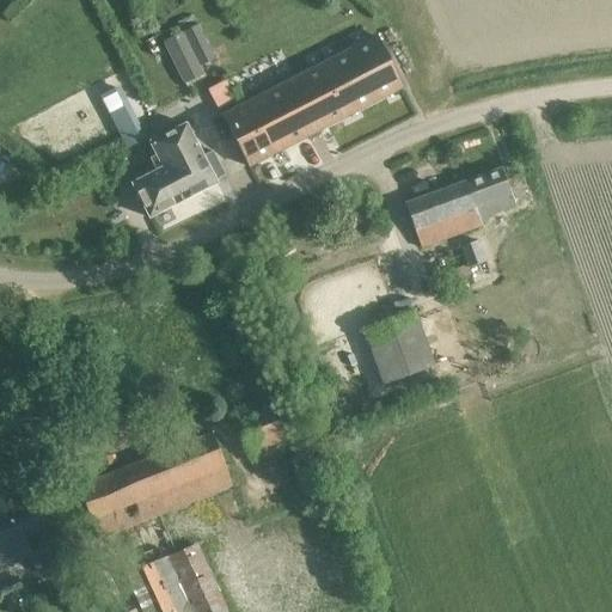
[(199,25),(163,43),(183,84),(202,74),(199,66),(214,59),(199,25)]
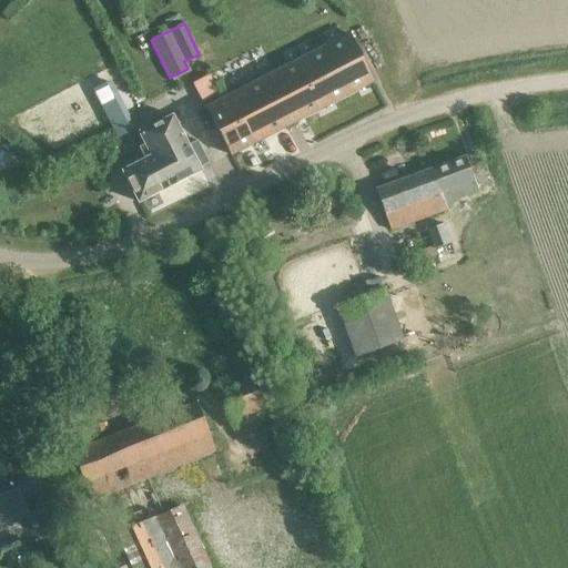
[(348,34),(205,107),(230,155),(372,82),(348,34)]
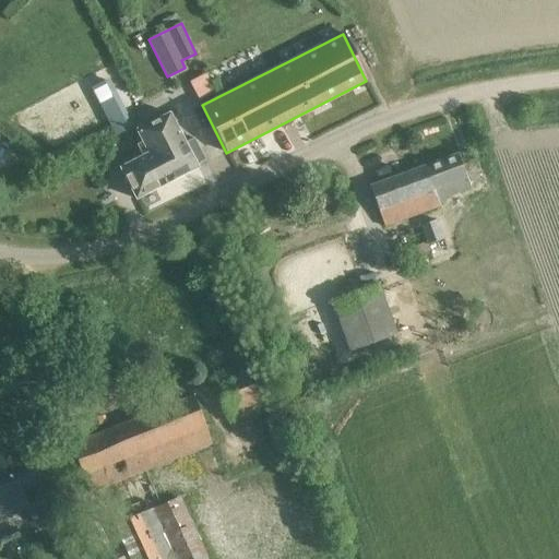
[(116,135),(129,129),(110,93),(97,99),(116,135)]
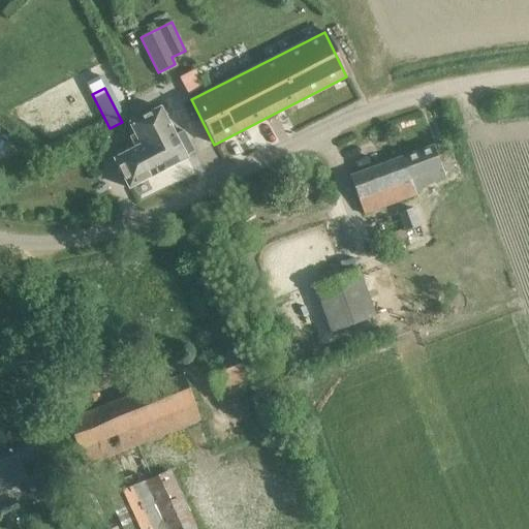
[(175,135),(160,106),(128,123),(139,145),(113,159),(128,188),(186,158),(185,156),(193,152),(183,131),(175,135)]
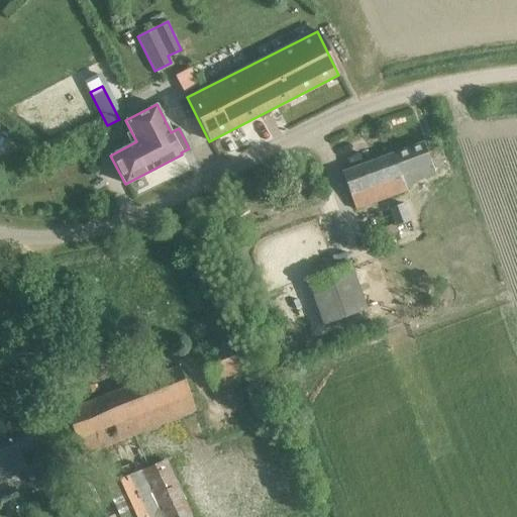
[(404,186),(433,175),(422,143),(343,174),(356,210),(406,191),(404,186)]
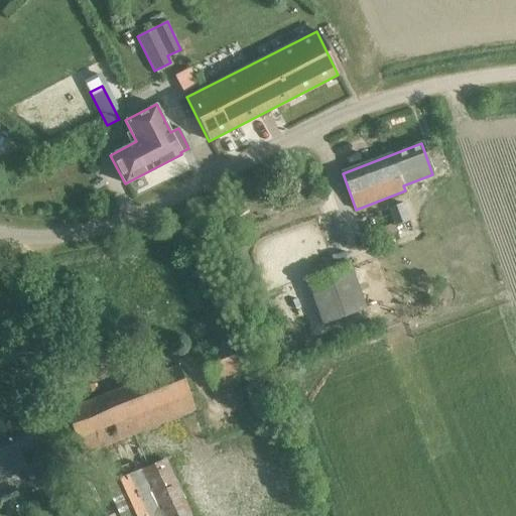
[(404,202),(388,208),(394,225),(410,220),(404,202)]
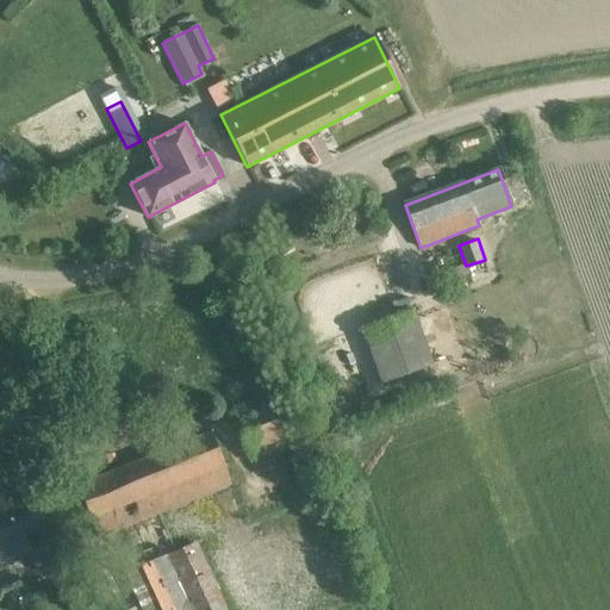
[(383,385),(431,367),(411,312),(362,330),(383,385)]
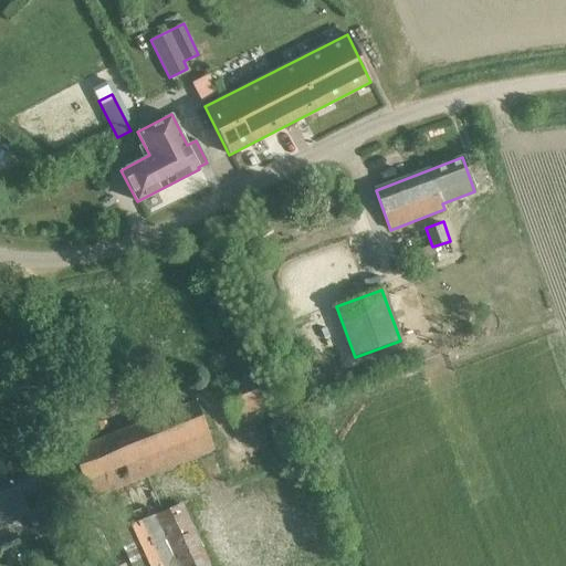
[(306,346),(338,334),(332,318),(301,331),(306,346)]
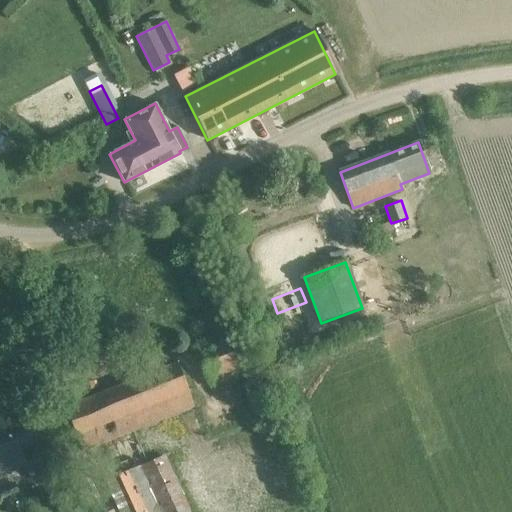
[(65,408),(76,437),(82,453),(194,410),(177,365),(65,408)]
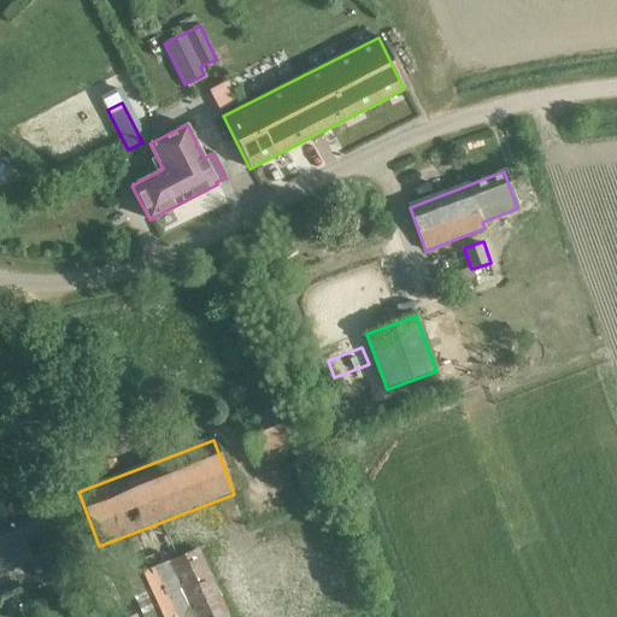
[(50,551),(69,544),(53,503),(0,523),(0,574),(30,563),(23,544),(43,536),(50,551)]
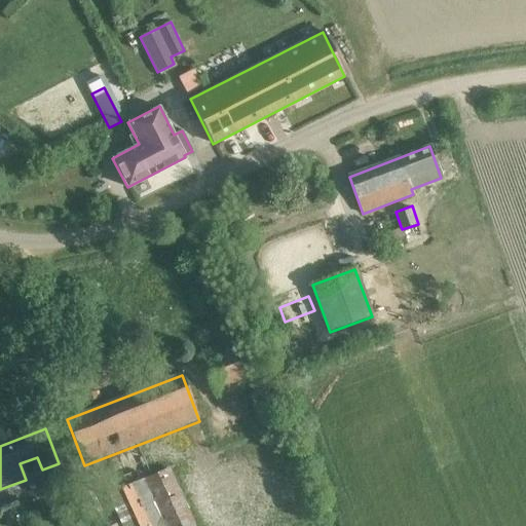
[(195,525),(170,466),(122,487),(139,525),(195,525)]
